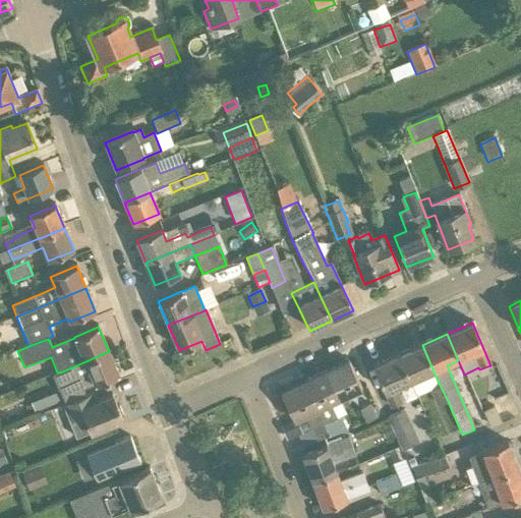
[(409,382),(433,371),(422,345),(398,355),(409,382)]
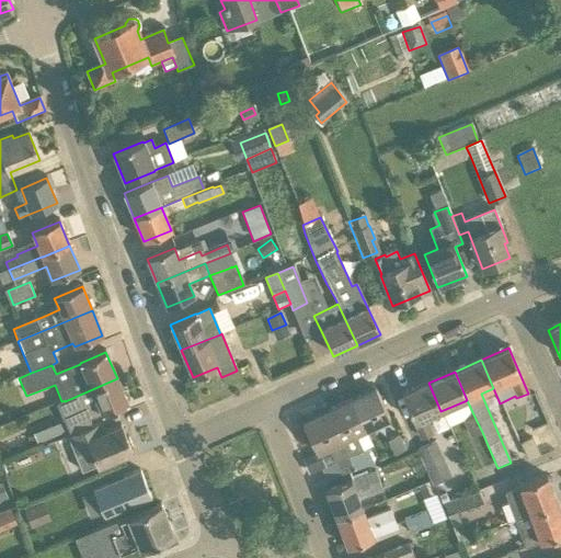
[(83,432),(92,428),(89,421),(102,416),(128,405),(117,378),(65,401),(73,421),(83,432)]
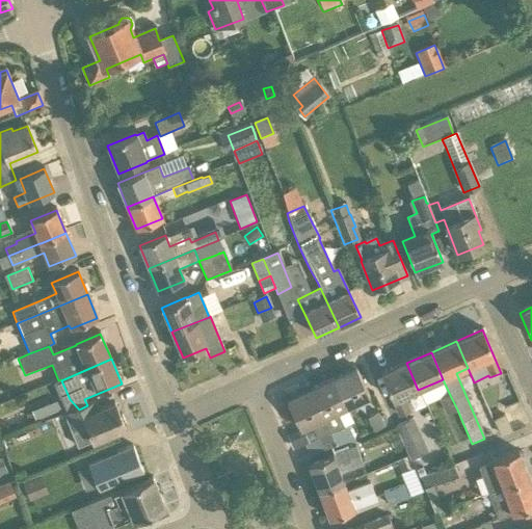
[(380,374),(399,417),(410,413),(403,397),(418,390),(406,363),(380,374)]
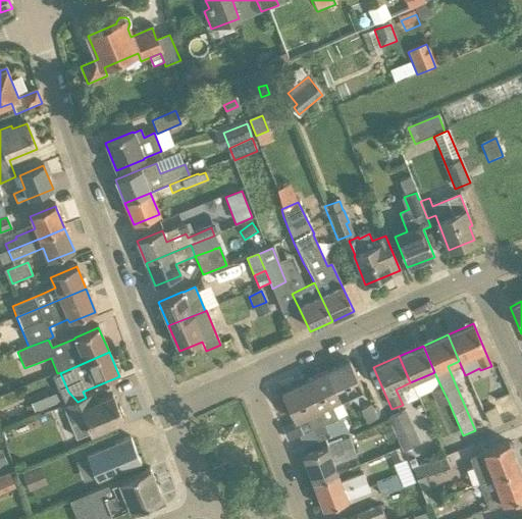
[(326,373),(340,400),(362,390),(350,362),(326,373)]
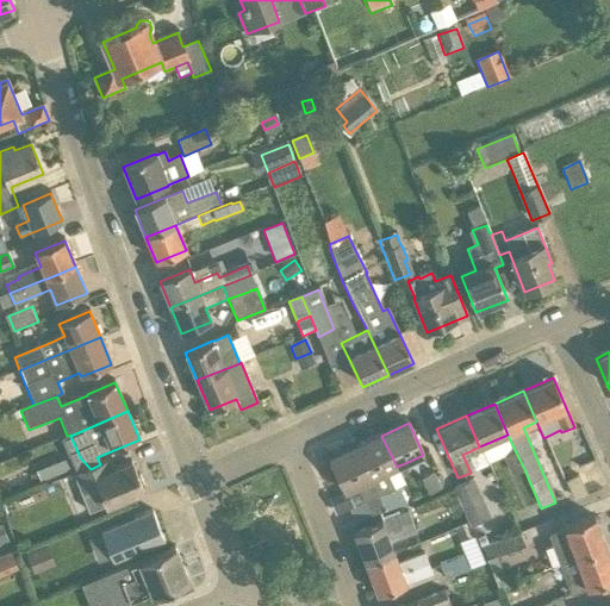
[(381,436),(355,448),(369,479),(384,512),(396,507),(390,493),(390,492),(383,474),(397,467),(381,436)]
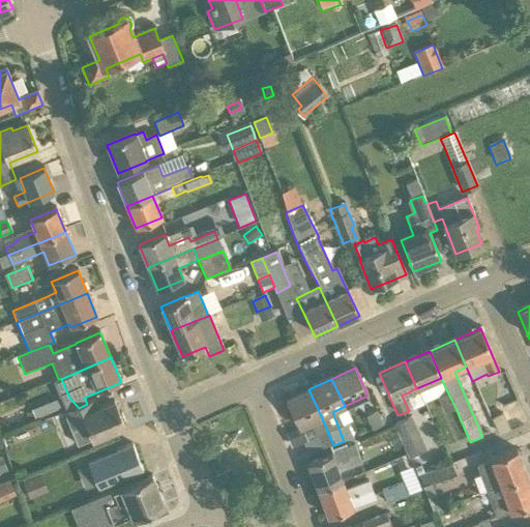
[(333,445),(321,416),(308,389),(286,401),(299,429),(310,423),(317,439),(307,443),(303,444),(308,456),(333,445)]
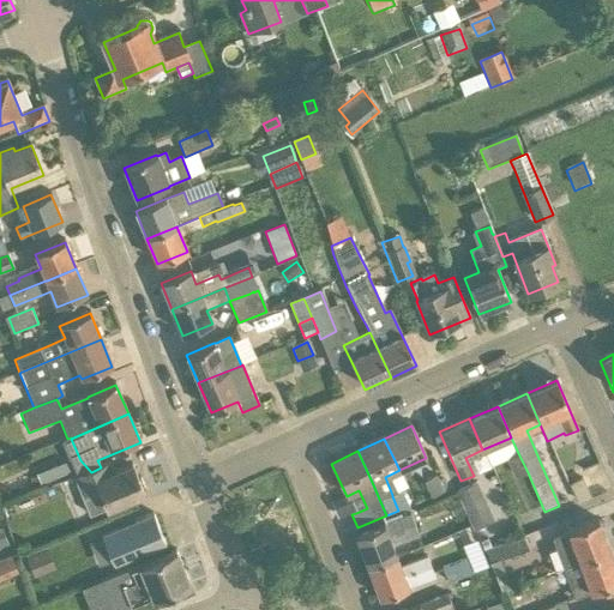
[(516,478),(528,472),(519,456),(507,460),(516,478)]
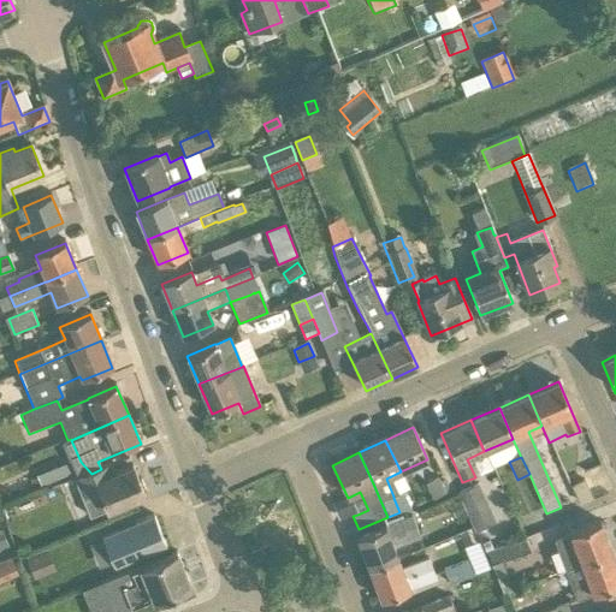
[(53,471),(57,482),(71,476),(66,465),(53,471)]
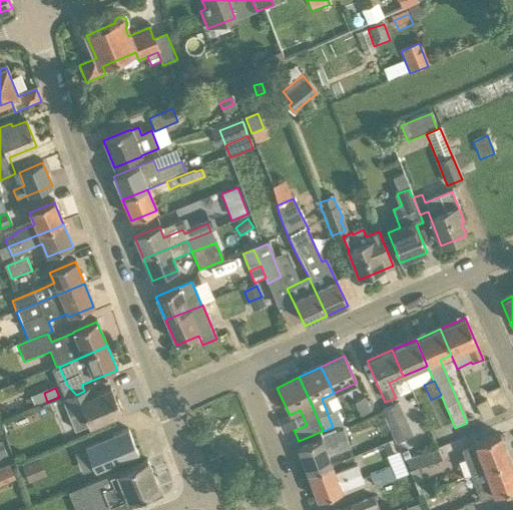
[(84,391),(76,395),(42,408),(46,419),(71,409),(80,430),(120,414),(119,412),(121,411),(117,402),(116,402),(110,390),(89,399),(85,391),(84,391)]
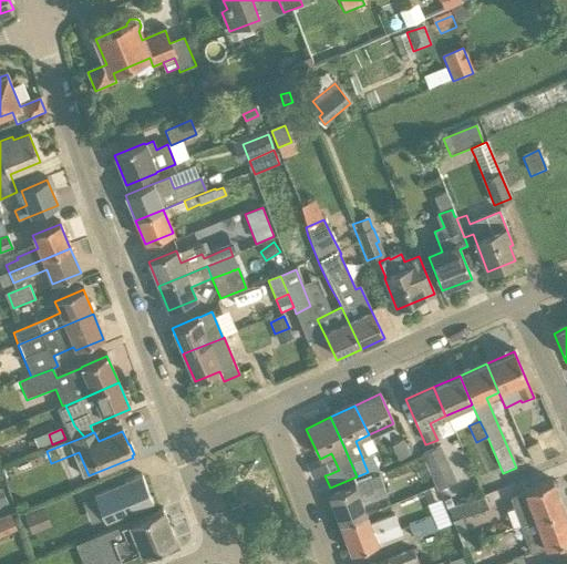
[(402,441),(391,447),(398,460),(409,455),(402,441)]
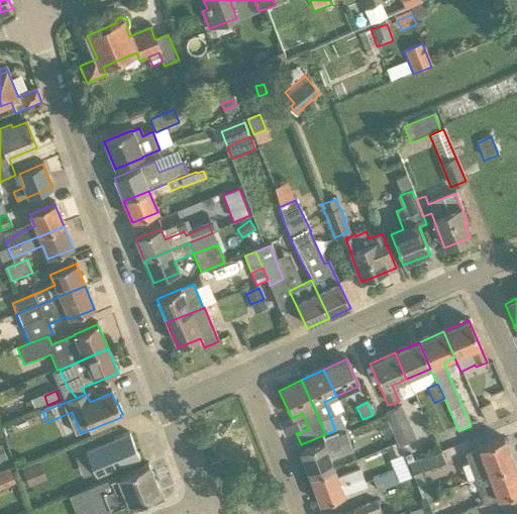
[(504,406),(486,414),(482,415),(487,427),(509,417),(504,406)]
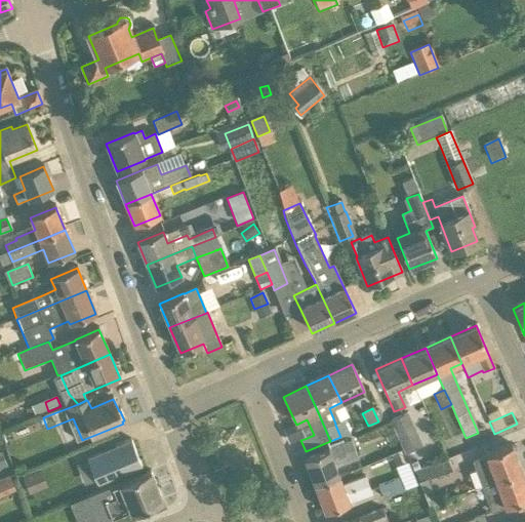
[(422,448),(408,414),(391,423),(406,455),(422,448)]
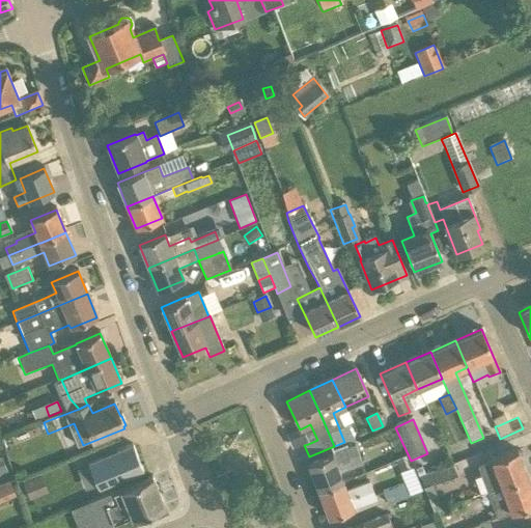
[(304,445),(308,444),(303,429),(287,436),(292,449),(304,445)]
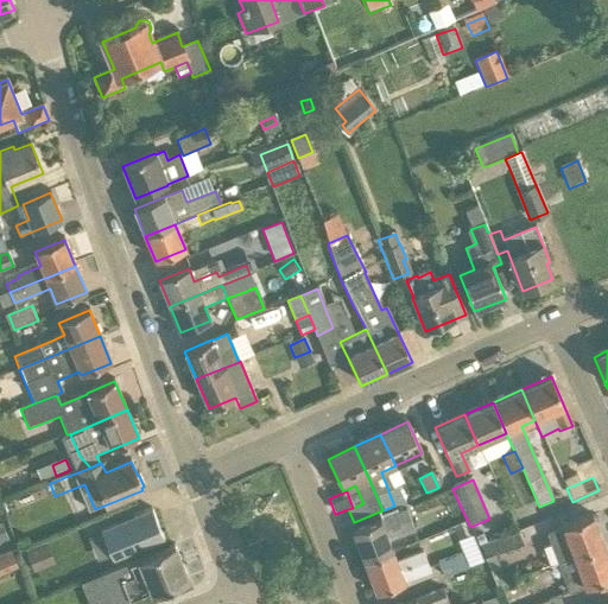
[(101,532),(113,560),(164,540),(152,510),(101,532)]
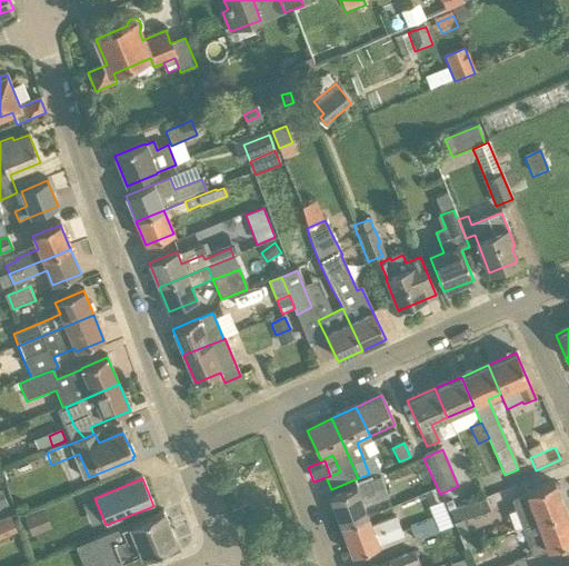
[(388,499),(380,479),(330,499),(341,528),(367,518),(363,508),(388,499)]
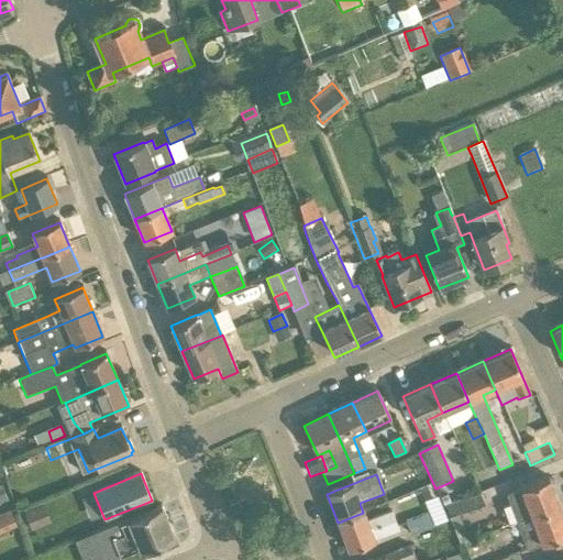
[(506,495),(517,524),(560,507),(549,479),(506,495)]
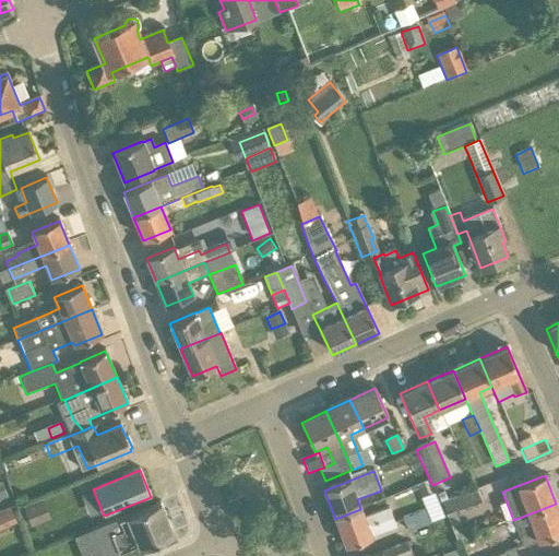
[(443,503),(448,516),(480,504),(476,491),(443,503)]
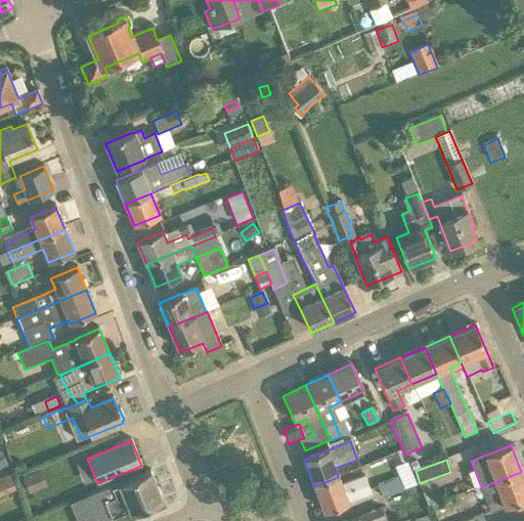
[(409,465),(412,472),(420,469),(417,462),(409,465)]
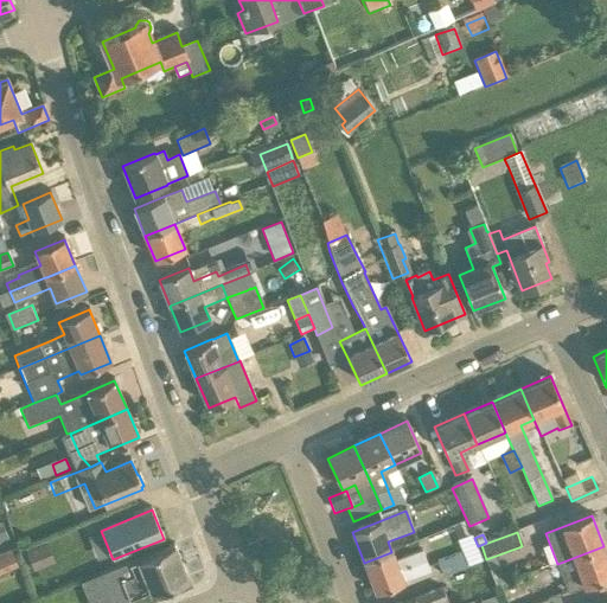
[(56,565),(48,545),(25,553),(33,573),(56,565)]
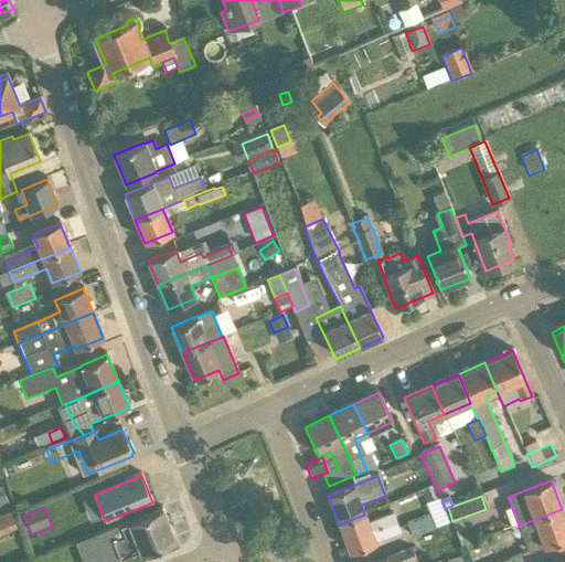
[(121,561),(121,560),(140,552),(141,554),(176,541),(162,508),(74,544),(82,561),(121,561)]
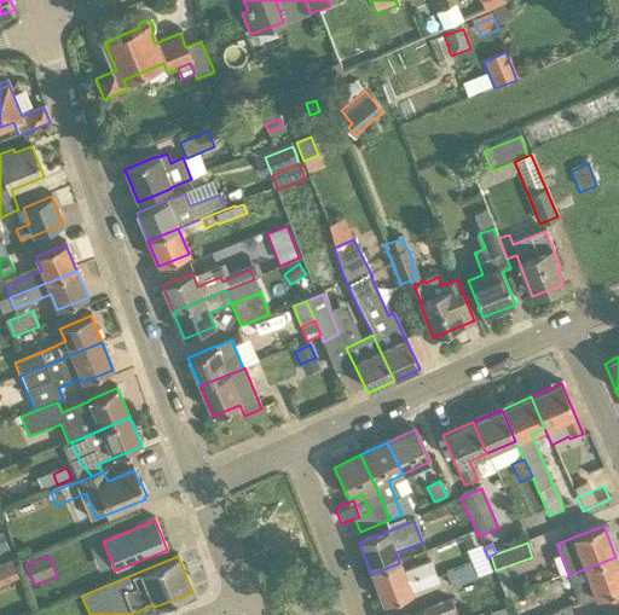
[(618,567),(615,557),(568,575),(579,605),(618,590),(618,567)]
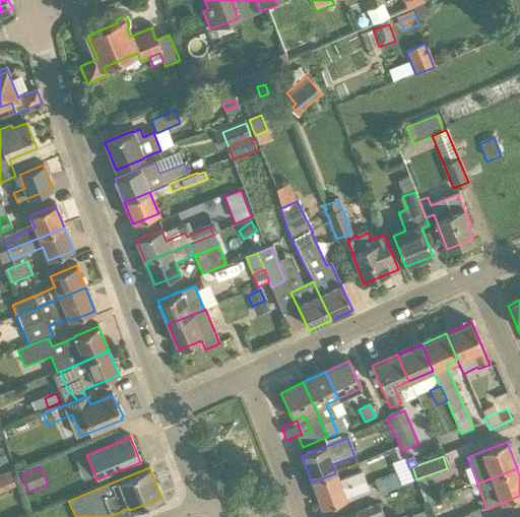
[(9,473),(0,476),(0,492),(14,487),(9,473)]
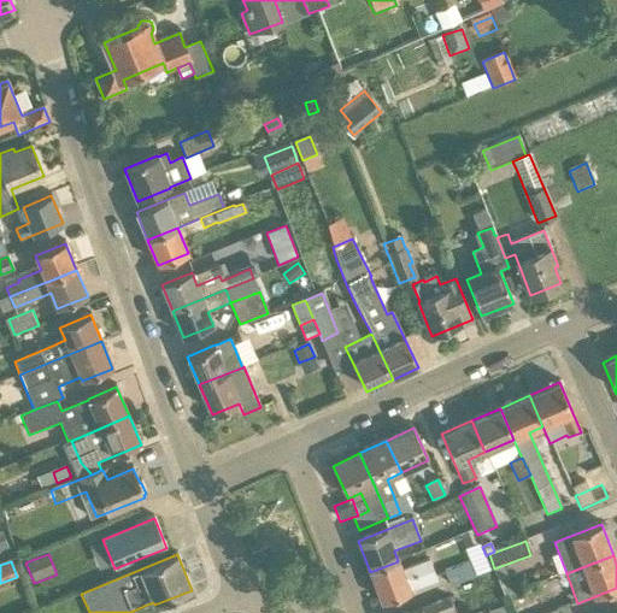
[(403,573),(398,561),(370,572),(382,603),(436,582),(429,563),(403,573)]
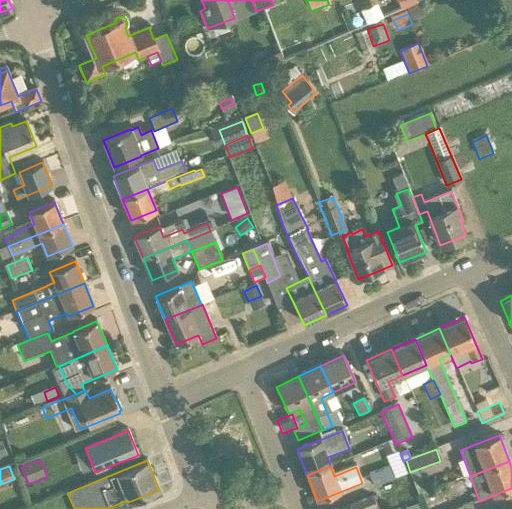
[(374,488),(394,479),(390,467),(369,475),(374,488)]
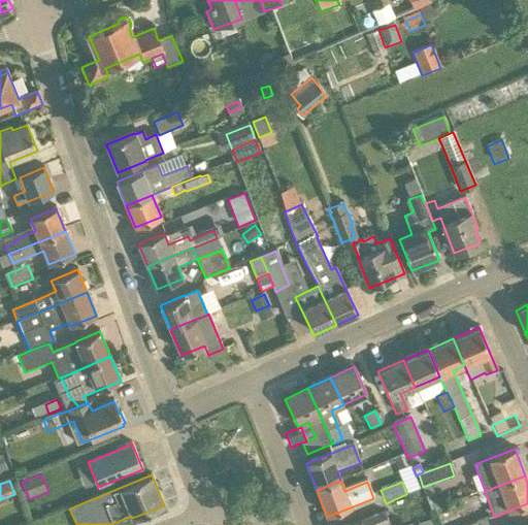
[(386,524),(389,523),(385,514),(356,524),(386,524)]
